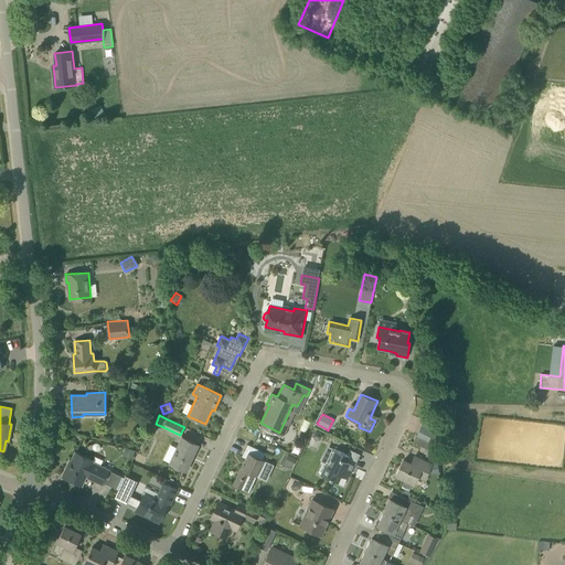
[(420,425),(416,435),(429,440),(425,448),(437,454),(437,452),(435,430),(434,430),(420,425)]
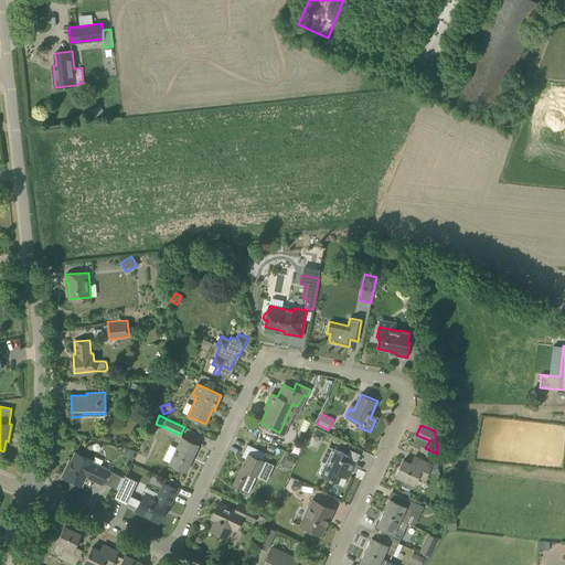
[(170,464),(185,471),(198,445),(182,437),(170,464)]
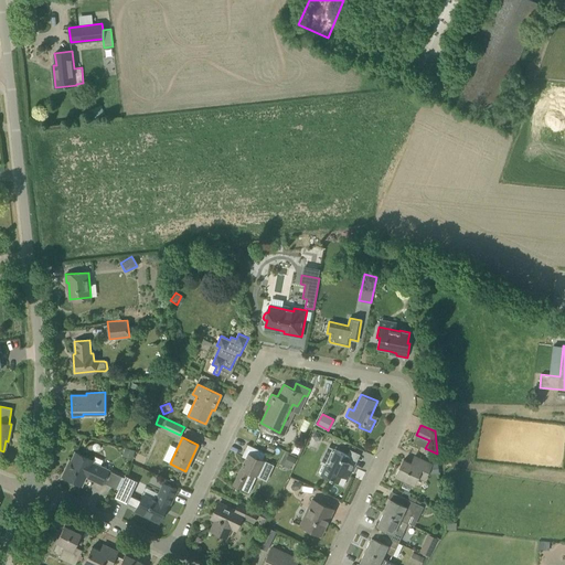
[(262,479),(266,470),(260,468),(264,460),(263,459),(266,452),(247,444),(242,456),(246,458),(238,472),(236,477),(233,484),(248,492),(256,476),(262,479)]
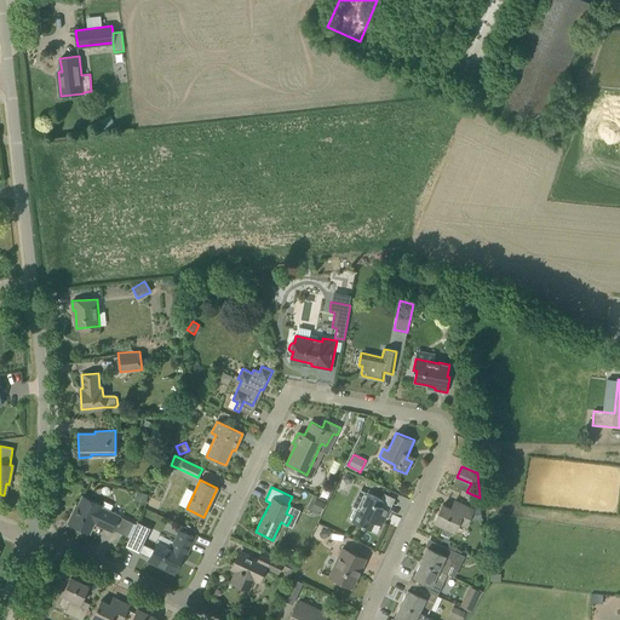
[(386,509),(380,506),(383,500),(368,493),(361,507),(359,507),(352,521),(371,530),(375,522),(380,524),(383,521),(382,520),(386,509)]
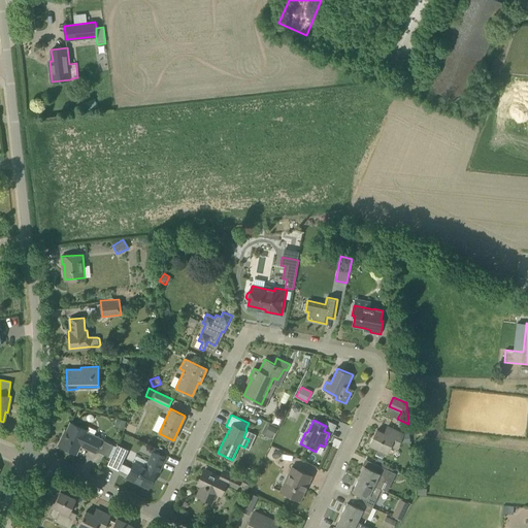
[(270,422),(266,431),(273,434),(277,426),(270,422)]
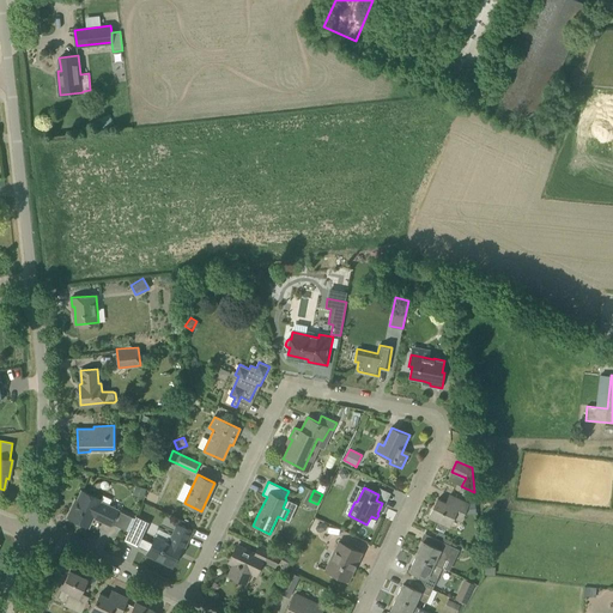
[(126,530),(132,517),(99,502),(101,499),(82,491),(73,509),(71,508),(67,516),(70,517),(87,527),(92,516),(110,526),(111,523),(126,530)]
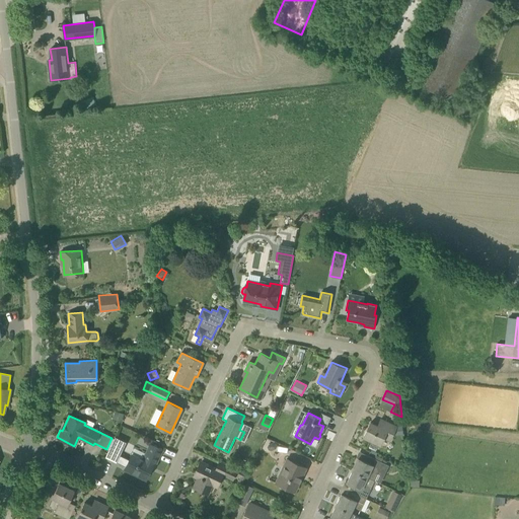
[(395,426),(381,419),(381,420),(384,421),(382,428),(371,422),(364,437),(380,445),(383,438),(390,441),(392,435),(403,434),(402,425),(395,426)]
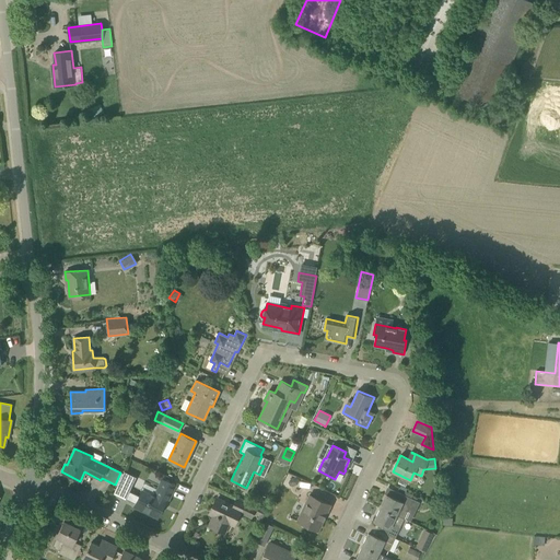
[(290,479),(288,482),(289,486),(292,487),(298,485),(299,481),(298,478),(294,477),(290,479)]
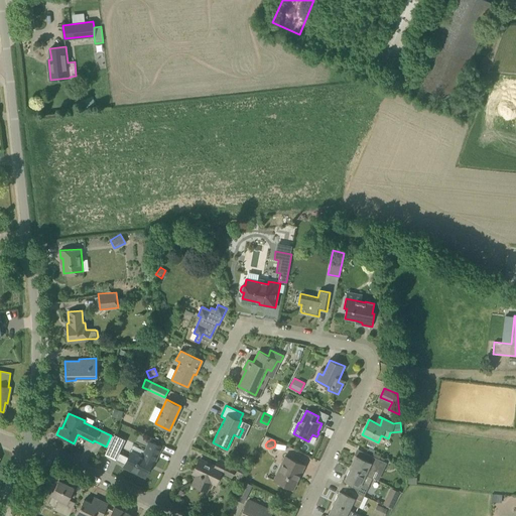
[(161,447),(149,441),(142,457),(131,452),(128,457),(125,465),(124,467),(145,477),(152,463),(154,464),(161,447)]
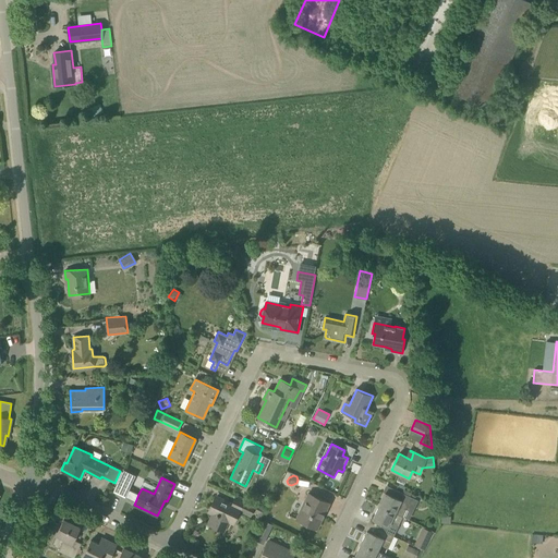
[(118,482),(113,492),(125,497),(130,487),(118,482)]
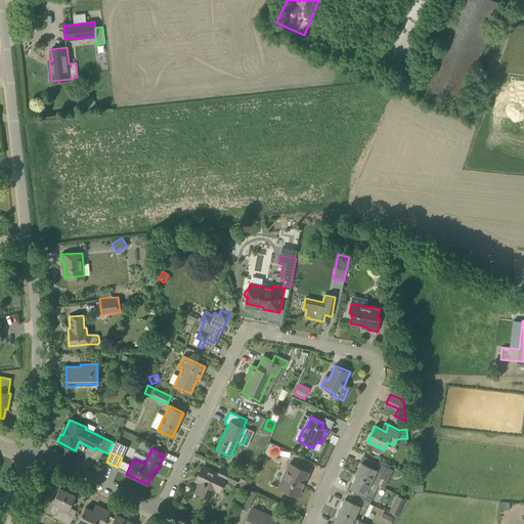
[(387,467),(378,463),(372,460),(369,466),(361,463),(356,475),(379,485),(381,486),(384,480),(382,479),(387,467)]
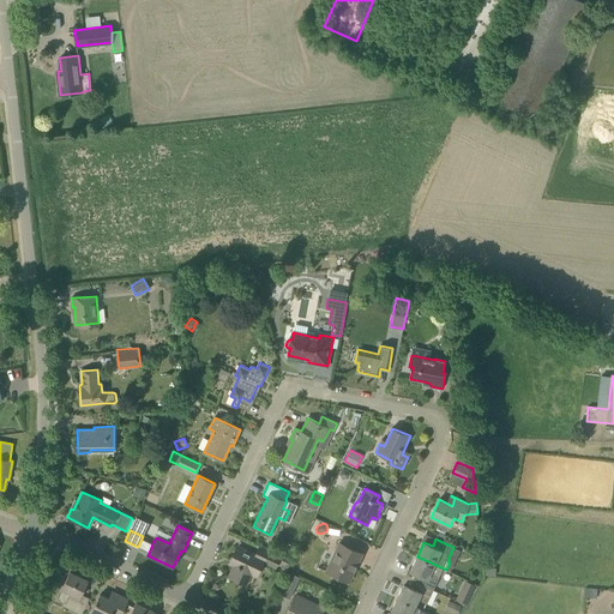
[(355,570),(362,553),(339,542),(335,553),(338,554),(330,572),(348,581),(354,570),(355,570)]
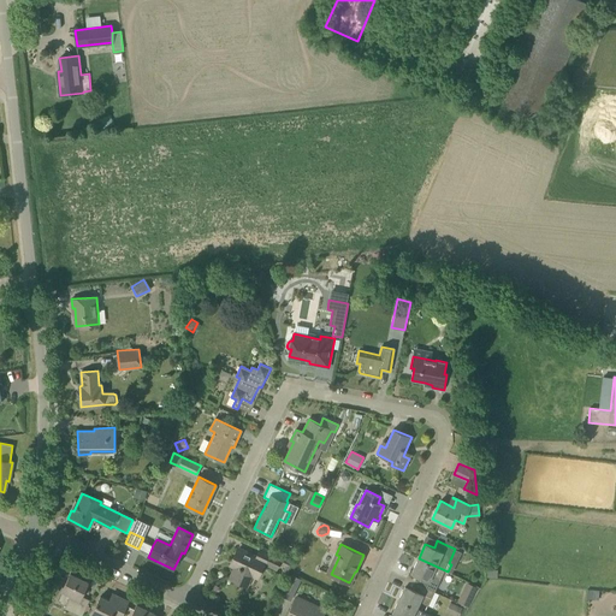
[(255,579),(264,561),(238,549),(231,564),(236,567),(231,578),(249,586),(253,578),(255,579)]
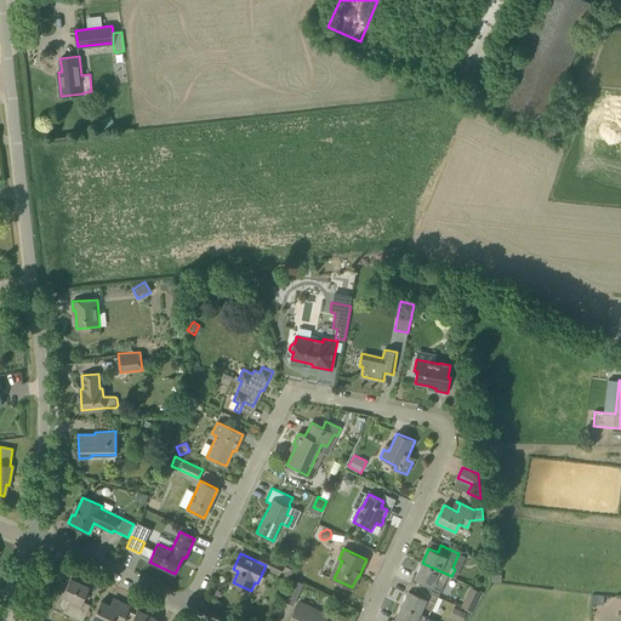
[(279,575),(285,563),(275,558),(271,570),(279,575)]
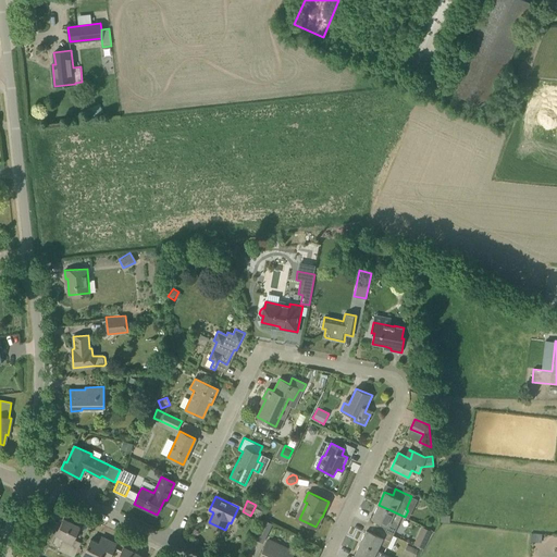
[(380,521),(378,528),(393,534),(403,516),(379,505),(372,518),(380,521)]
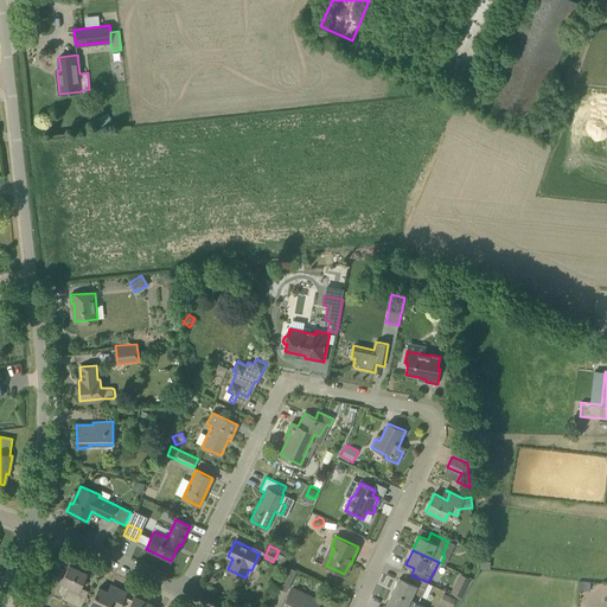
[(80,606),(81,606),(89,590),(81,587),(87,573),(70,564),(62,582),(70,586),(64,600),(80,606)]
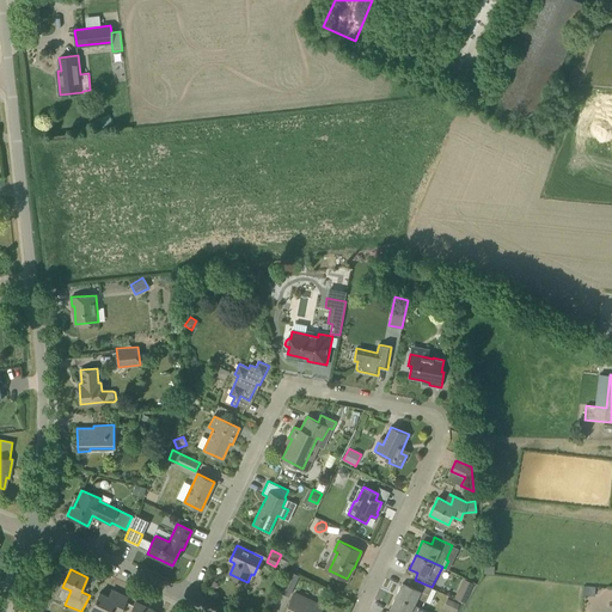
[(291,588),(298,575),(291,573),(283,586),(291,588)]
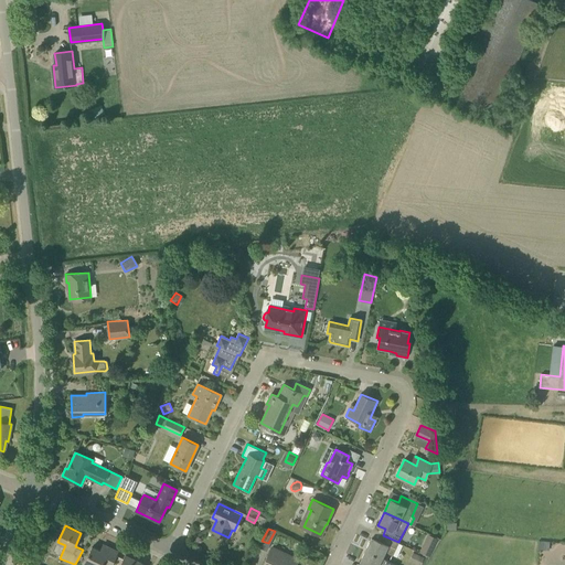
[(398,542),(383,535),(380,541),(372,537),(365,551),(382,557),(385,551),(393,555),(398,542)]
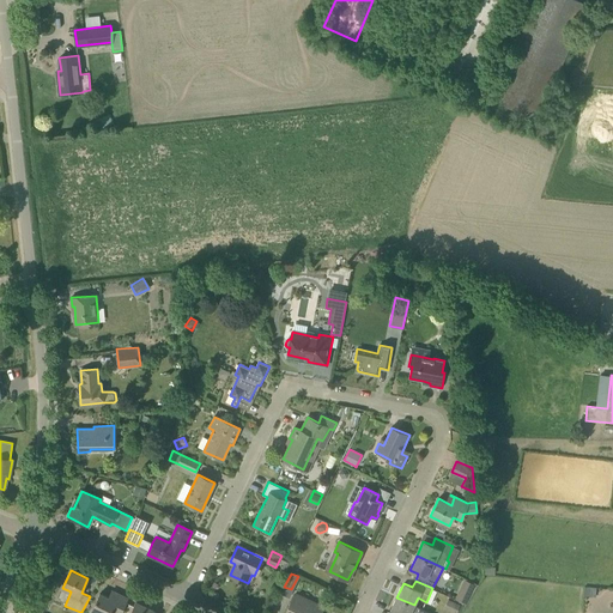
[(460,589),(455,599),(466,604),(471,594),(460,589)]
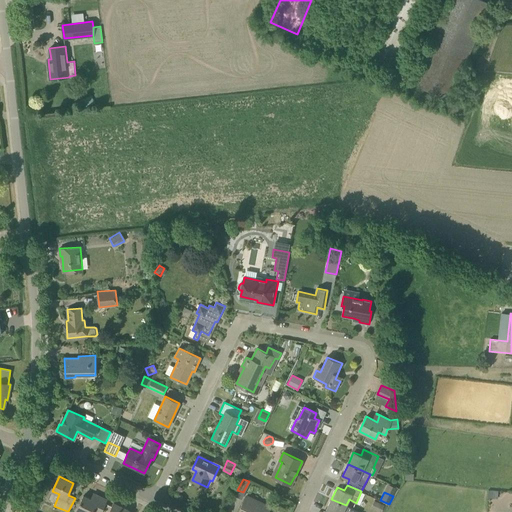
[(101,511),(107,499),(94,493),(91,499),(83,495),(76,510),(80,511),(101,511)]
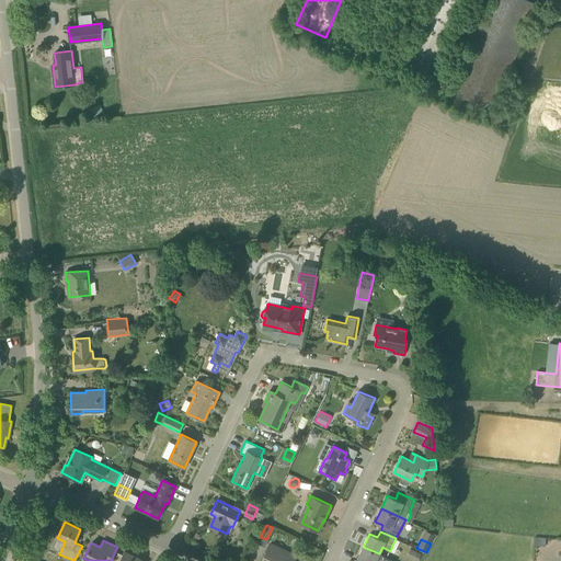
[(293,560),(296,556),(270,544),(262,560),(293,560)]
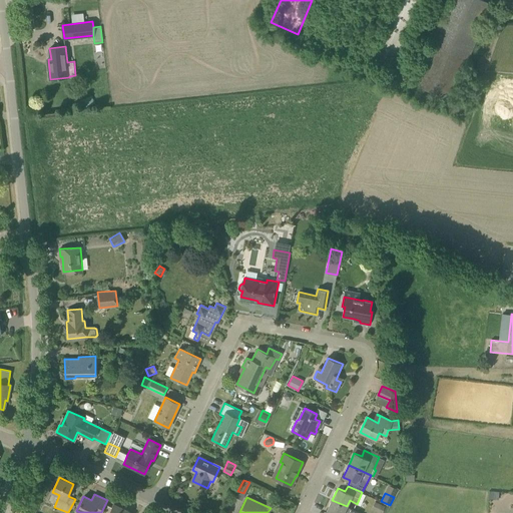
[(354,512),(355,512),(354,511),(354,510),(347,506),(332,500),(326,512),(329,512),(354,512)]
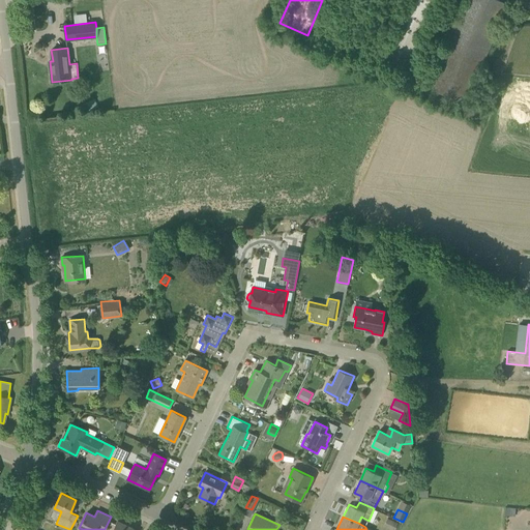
[(383,526),(393,529),(396,522),(386,519),(383,526)]
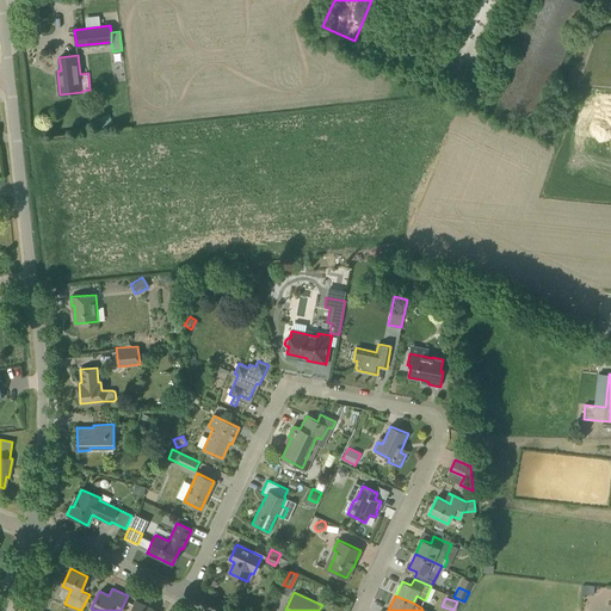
[(152,610),(153,609),(135,599),(129,610),(152,610)]
